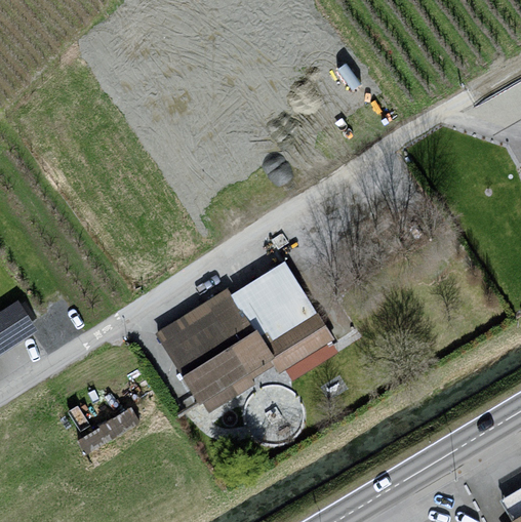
[(285,261),(160,334),(207,414),(333,339),(285,261)]
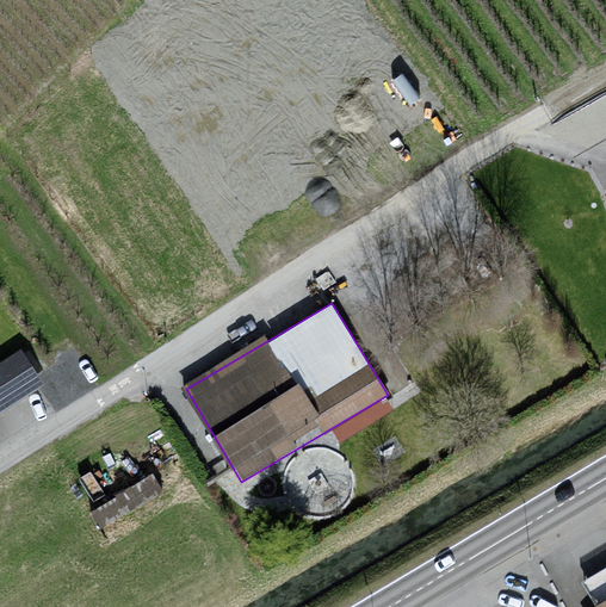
[(0,413),(44,383),(20,350),(0,363),(0,413)]
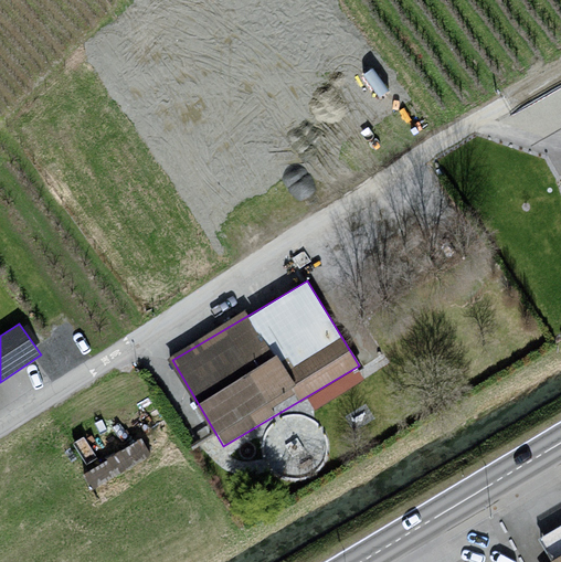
[(88,460),(95,478),(158,451),(150,433),(88,460)]
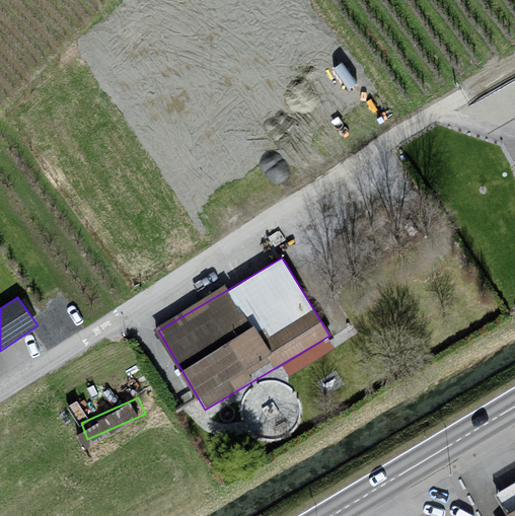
[(511,506),(514,504),(514,478),(501,487),(511,506)]
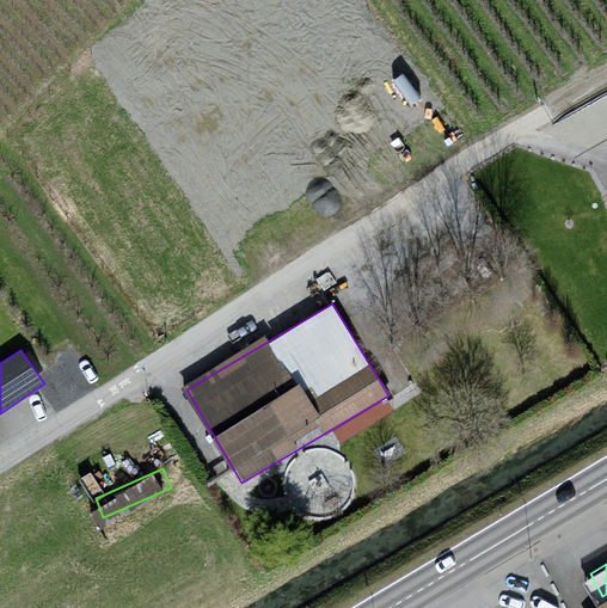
[(606,596),(589,607),(606,607),(606,596)]
